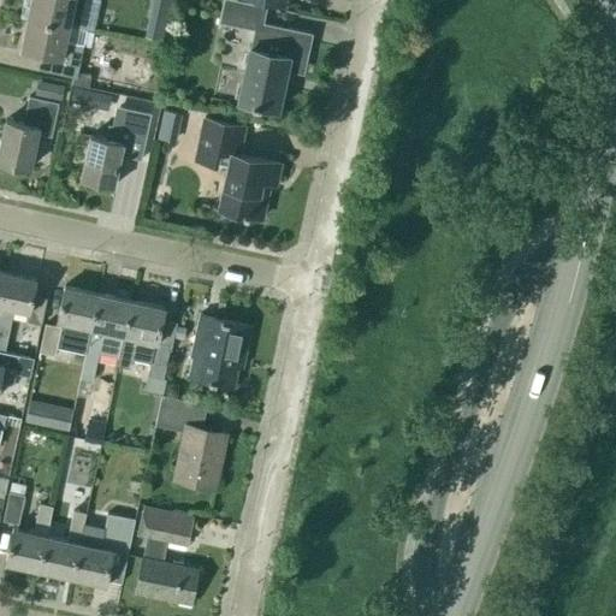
[(31,0),(28,17),(67,27),(93,31),(101,0),(100,0),(31,0)]
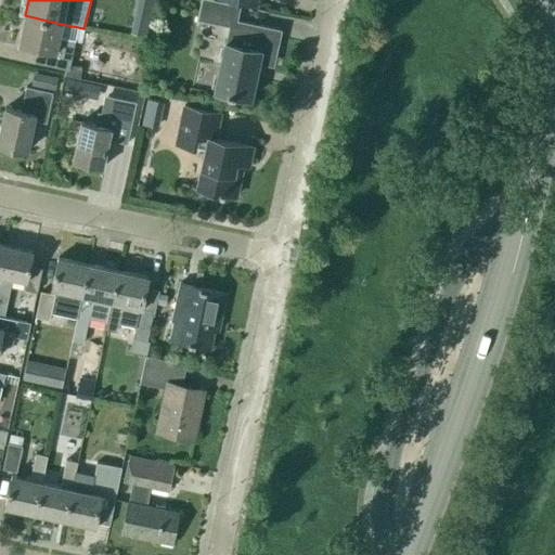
[(230,26),(232,20),(235,4),(213,0),(201,0),(197,18),(230,26)]
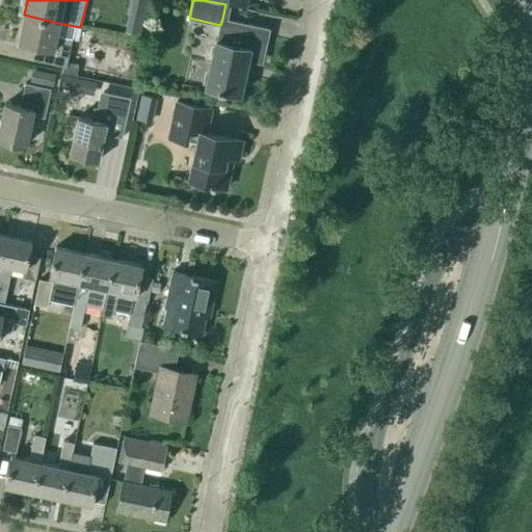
[(55,36),(58,23),(24,15),(18,43),(41,48),(37,61),(63,67),(61,74),(76,77),(79,65),(65,63),(71,41),(55,36)]
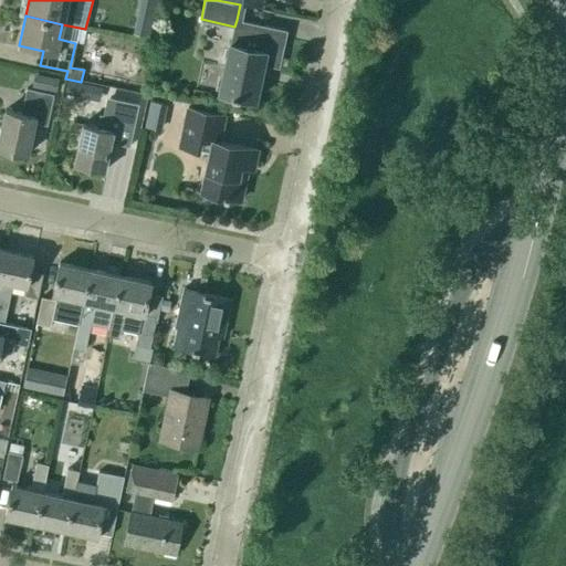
[(133,34),(153,39),(156,23),(136,19),(133,34)]
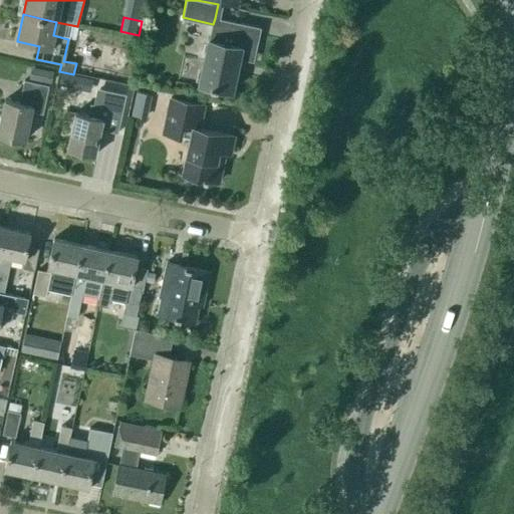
[(261,28),(215,18),(213,24),(209,40),(208,40),(199,84),(231,91),(241,48),(255,51),(261,28)]
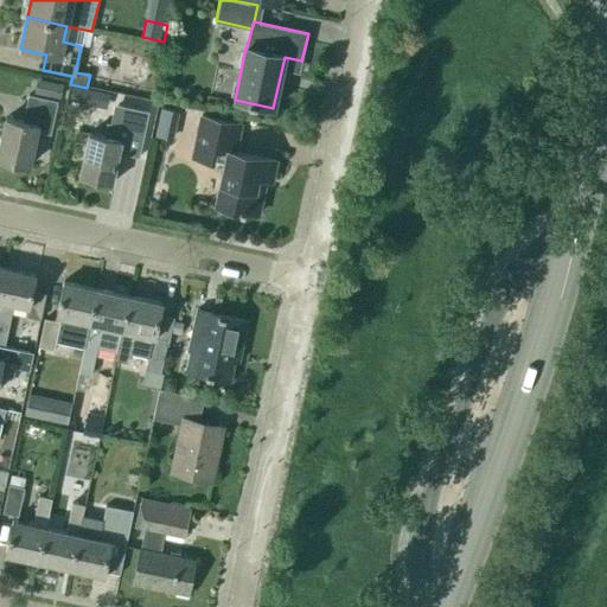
[(49,83),(45,98),(57,101),(57,103),(59,104),(63,87),(49,83)]
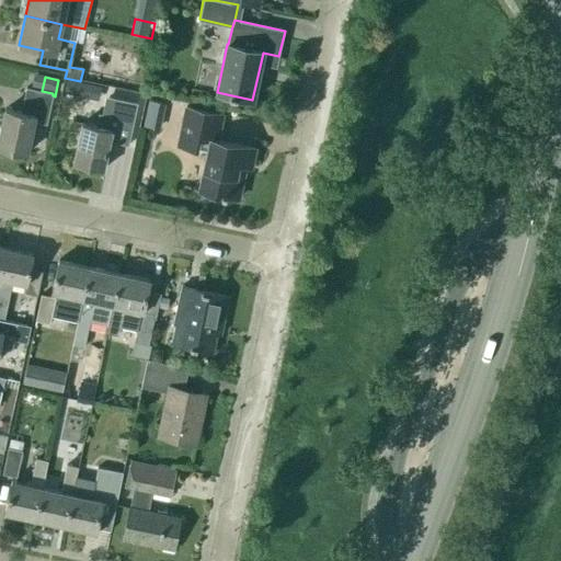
[(66,79),(64,91),(81,95),(83,83),(66,79)]
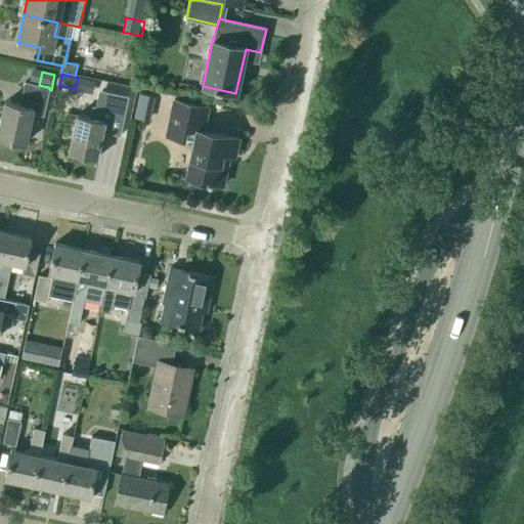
[(95,81),(78,78),(76,89),(93,92),(95,81)]
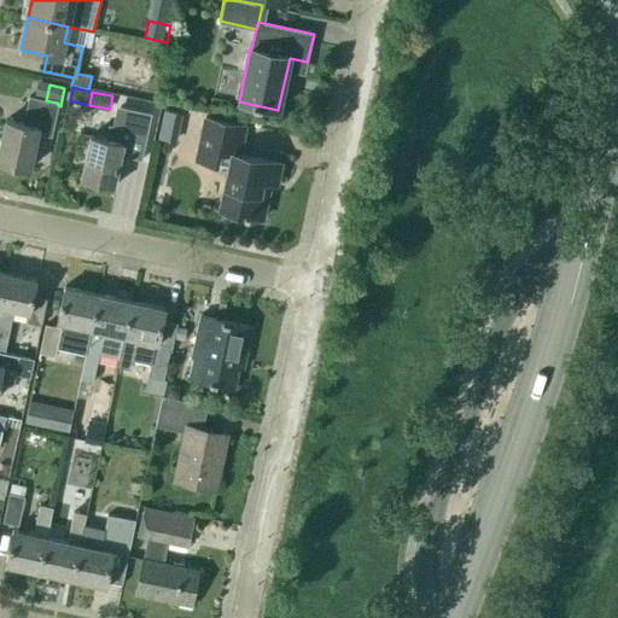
[(38,134),(51,136),(58,105),(58,103),(46,100),(28,97),(23,124),(6,121),(0,147),(0,163),(30,169),(38,134)]
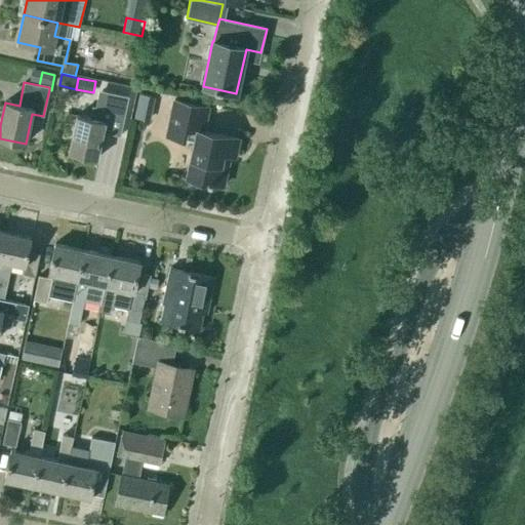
[(77,116),(69,153),(96,159),(102,133),(120,136),(125,114),(128,96),(98,90),(95,108),(92,107),(89,119),(77,116)]
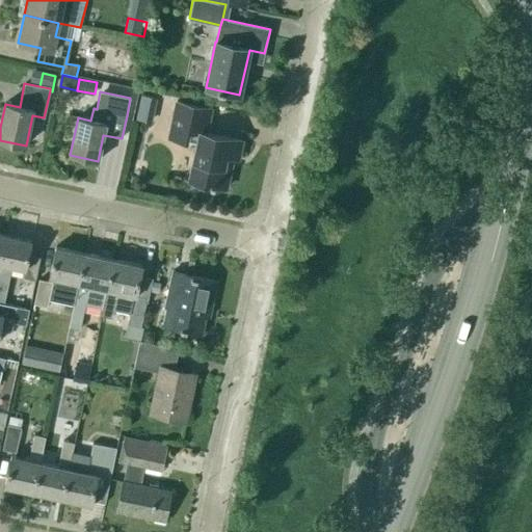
[(153,120),(157,99),(140,95),(136,116),(153,120)]
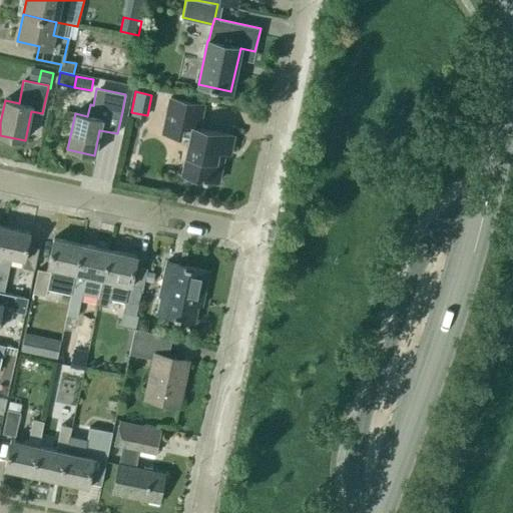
[(229,153),(233,136),(198,128),(203,105),(170,97),(163,132),(190,138),(182,174),(217,182),(224,152),(229,153)]
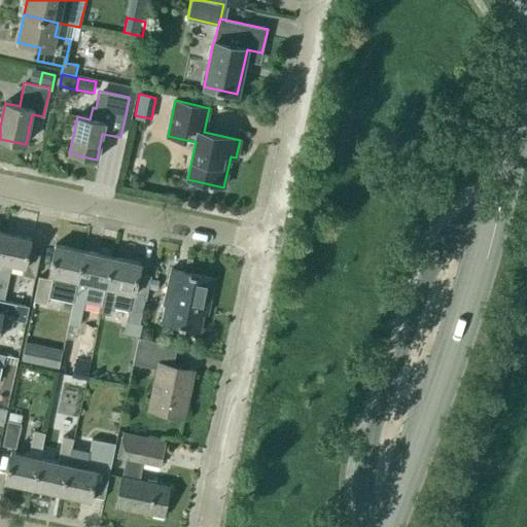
[(3,301),(14,303),(15,295),(5,293),(11,264),(25,267),(23,275),(35,277),(39,255),(28,252),(31,239),(4,234),(0,252),(0,299),(3,300),(3,301)]
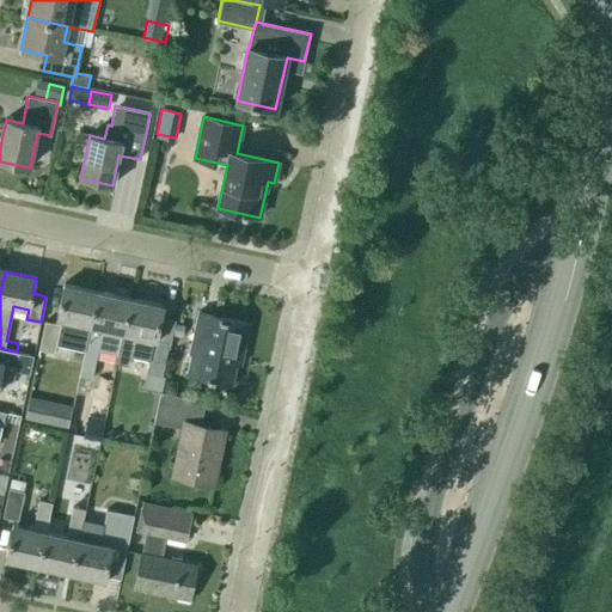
[(55,346),(84,352),(97,291),(63,283),(56,319),(61,320),(60,325),(44,322),(38,350),(53,354),(55,346)]
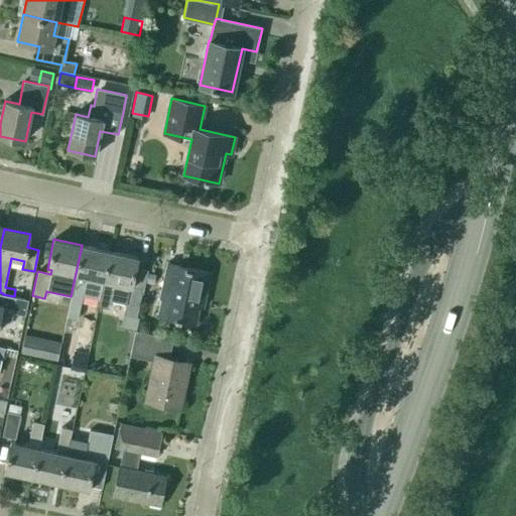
[(82,245),(71,296),(72,296),(67,317),(78,320),(83,296),(99,300),(109,251),(82,245)]
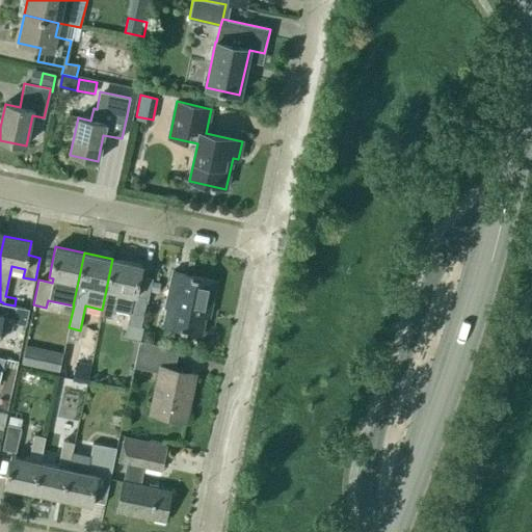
[(141,265),(112,259),(102,310),(101,315),(112,317),(113,311),(129,314),(127,325),(140,327),(145,303),(147,303),(152,280),(139,276),(141,265)]
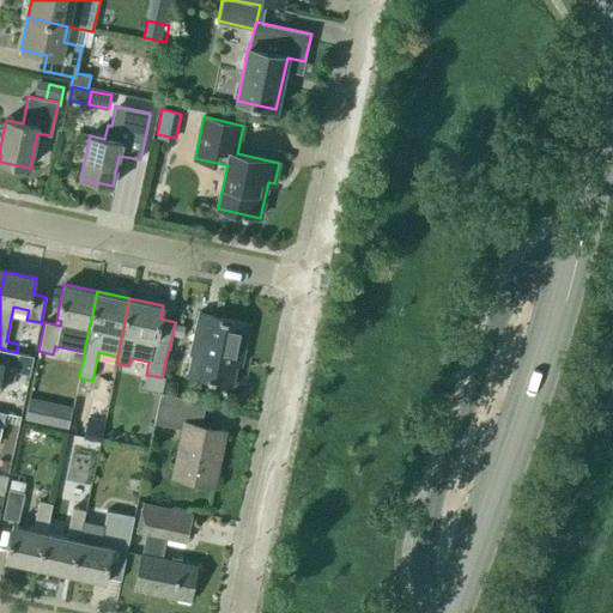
[(193,344),(186,375),(194,377),(230,386),(238,351),(243,352),(248,325),(214,316),(214,315),(199,311),(193,344)]
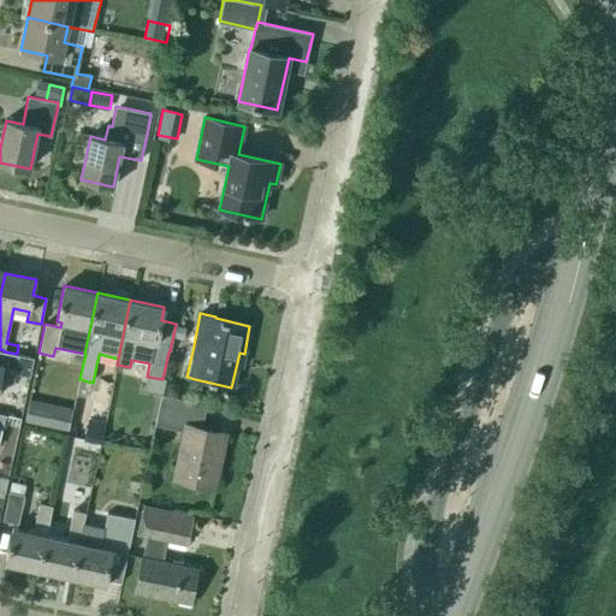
[(176,326),(173,338),(183,339),(185,329),(176,326)]
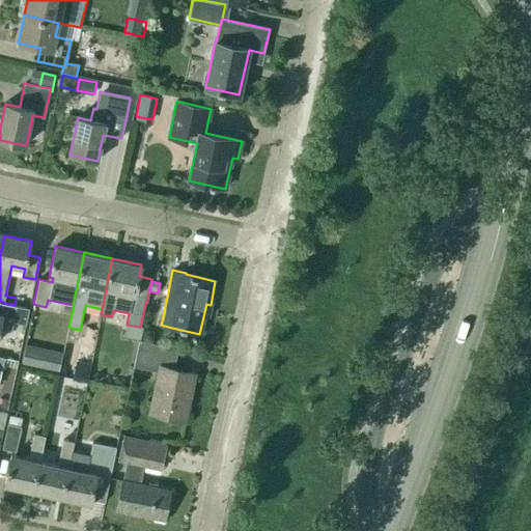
[(15,305),(3,303),(0,302),(0,329),(10,332),(12,323),(25,326),(28,309),(15,305)]
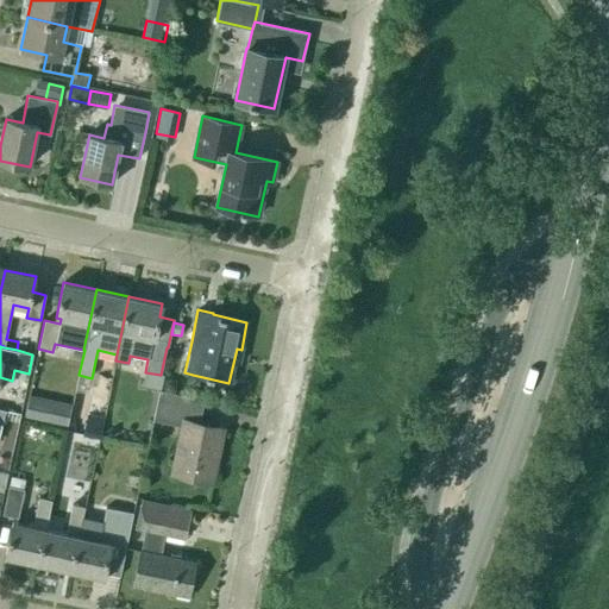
[(79,375),(76,391),(88,394),(92,378),(79,375)]
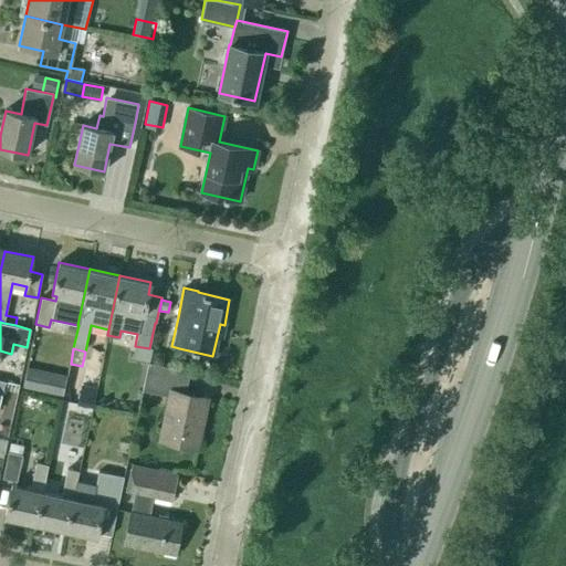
[(148,363),(142,391),(169,397),(159,441),(197,449),(209,397),(191,392),(191,396),(185,394),(190,373),(148,363)]
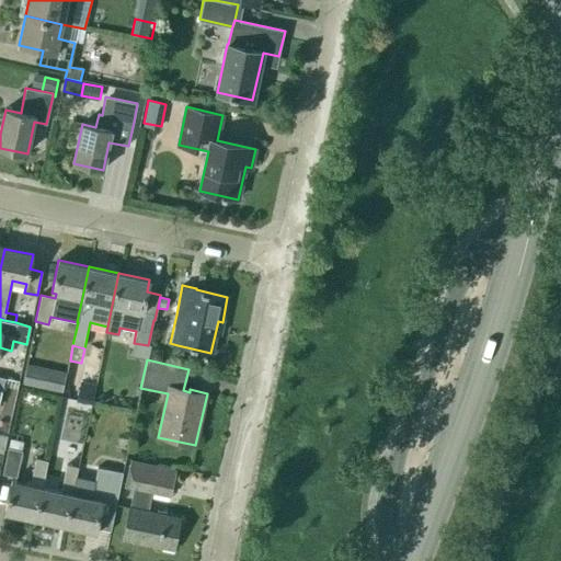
[(67,373),(27,365),(23,385),(63,393),(67,373)]
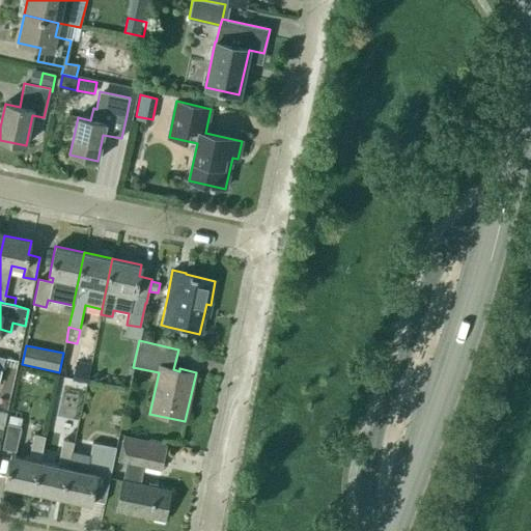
[(4,359),(4,358),(0,356),(0,376),(2,366),(17,369),(18,362),(4,359)]
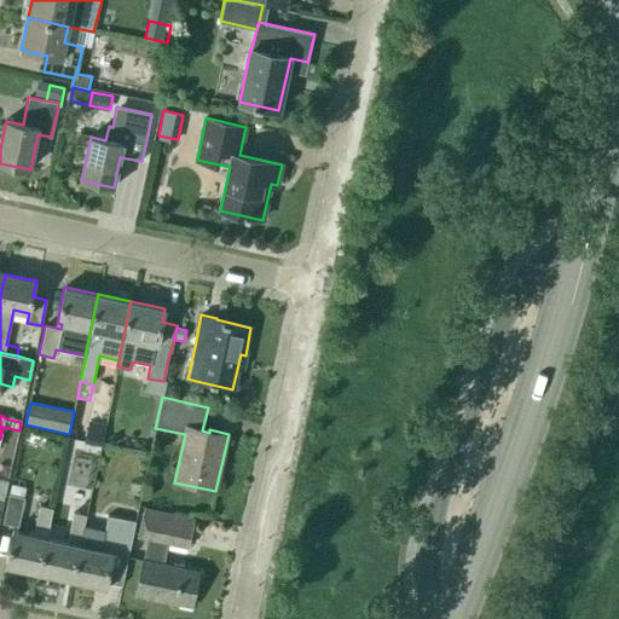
[(106,426),(90,421),(85,444),(102,447),(106,426)]
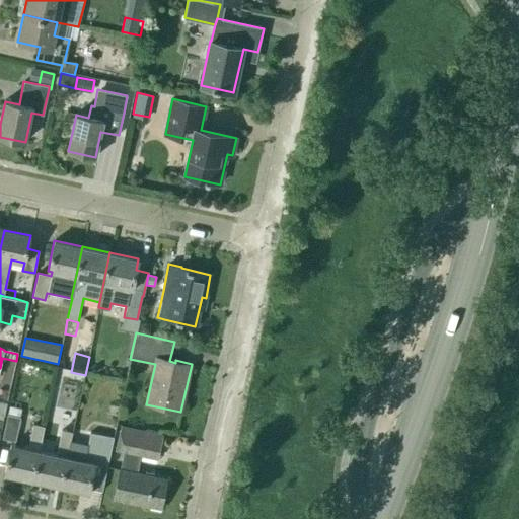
[(8,406),(6,415),(8,416),(19,418),(21,410),(8,406)]
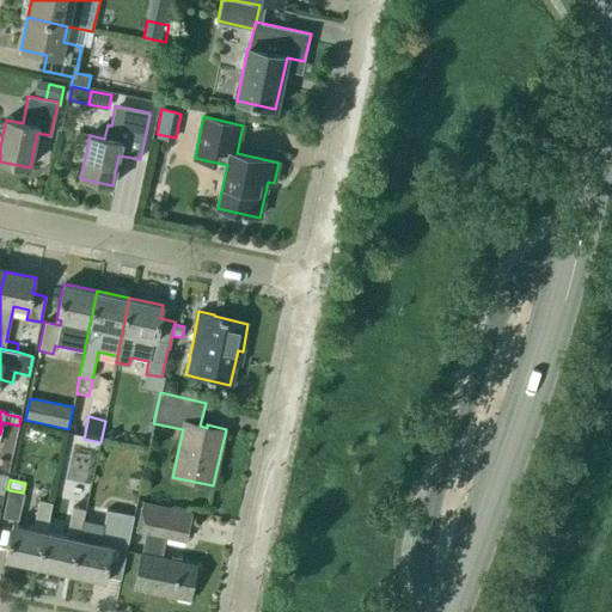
[(23,493),(10,490),(7,489),(2,519),(18,521),(23,493)]
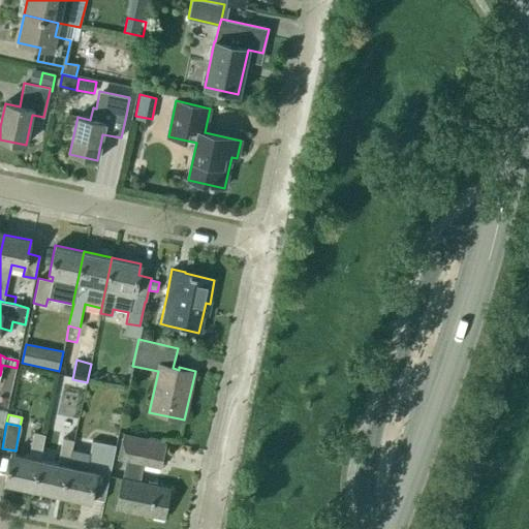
[(4,484),(33,490),(39,460),(44,436),(33,433),(29,452),(28,457),(10,454),(4,484)]
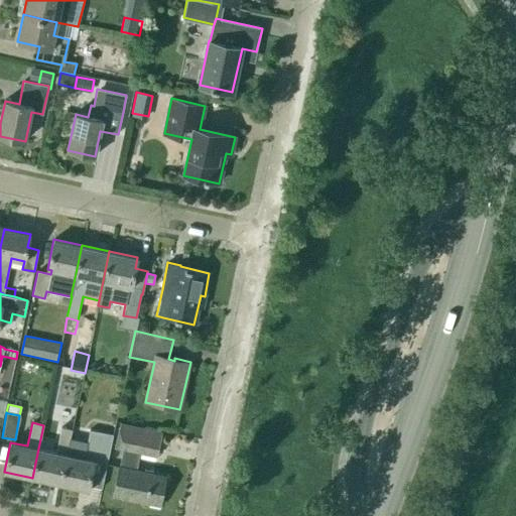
[(113,435),(111,444),(115,445),(115,447),(123,449),(113,496),(159,505),(165,477),(136,471),(139,453),(156,457),(161,433),(120,424),(120,423),(116,422),(113,435)]
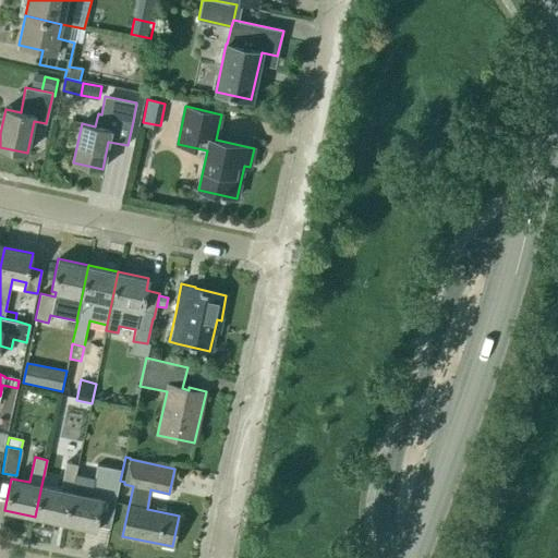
[(35,517),(64,523),(74,480),(77,465),(65,463),(60,488),(41,485),(35,517)]
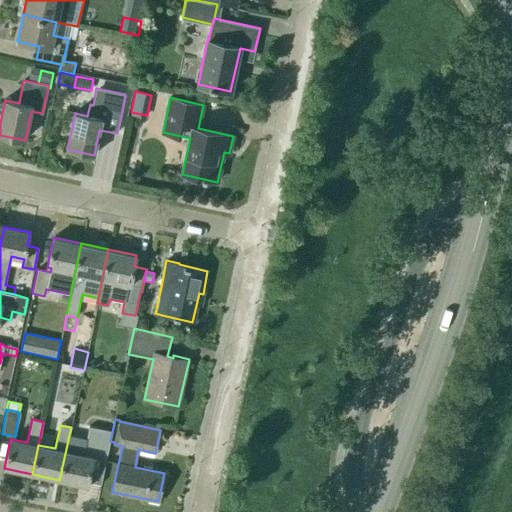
[(110,441),(112,432),(90,427),(88,427),(85,444),(68,440),(59,480),(87,486),(94,457),(105,460),(109,441),(110,441)]
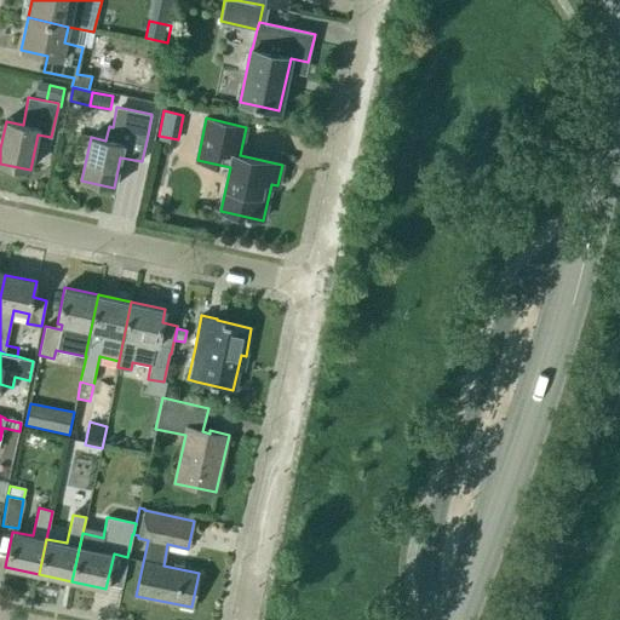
All buildings are outlined.
